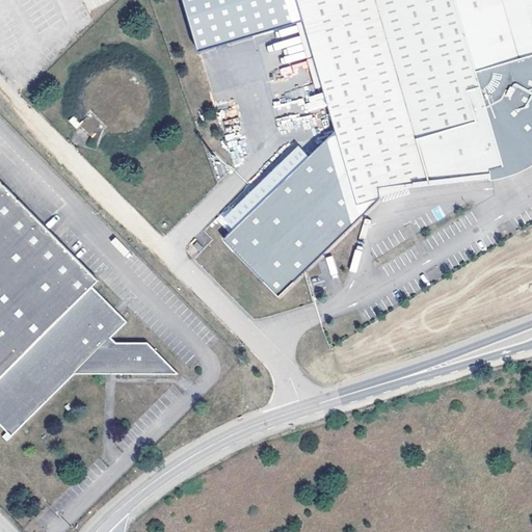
[(303,23),(296,0),(184,0),(200,53),(303,23)]
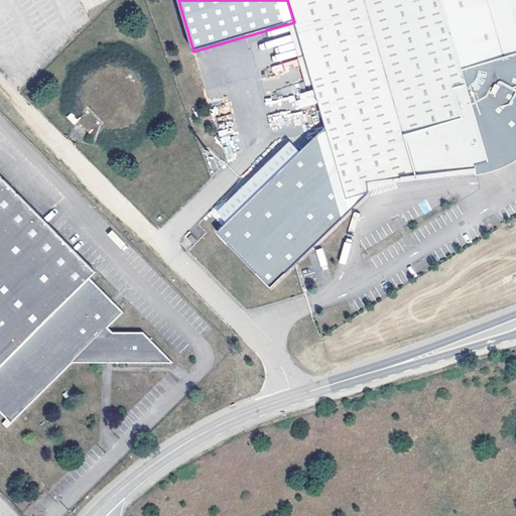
[(515,0),(287,0),(294,22),(325,126),(353,207),(369,190),(377,182),(477,169),(477,166),(489,163),(490,167),(506,161),(515,154),(515,0)]
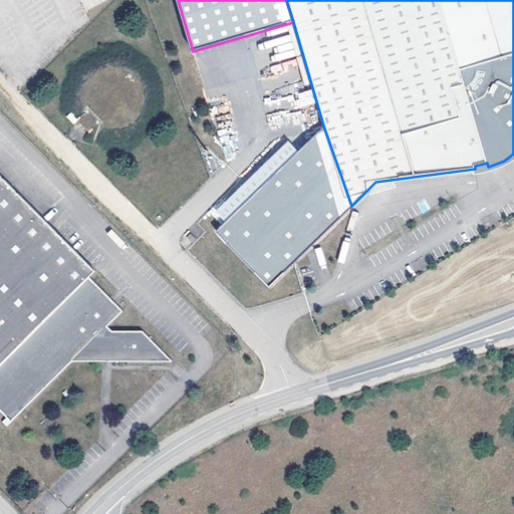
[(312,89),(297,92),(300,105),(315,102),(312,89)]
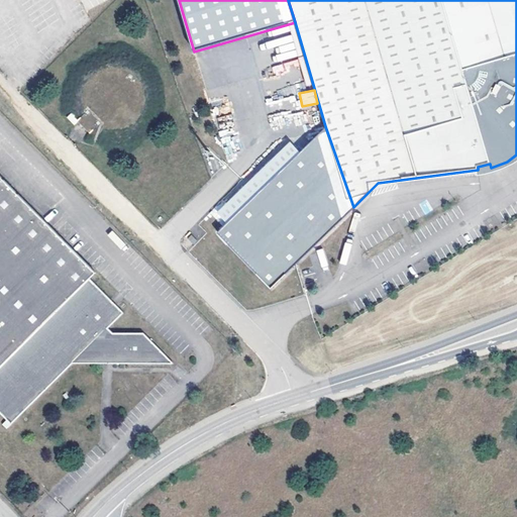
[(71,113),(68,116),(74,125),(80,121),(89,133),(99,124),(89,111),(77,120),(71,113)]
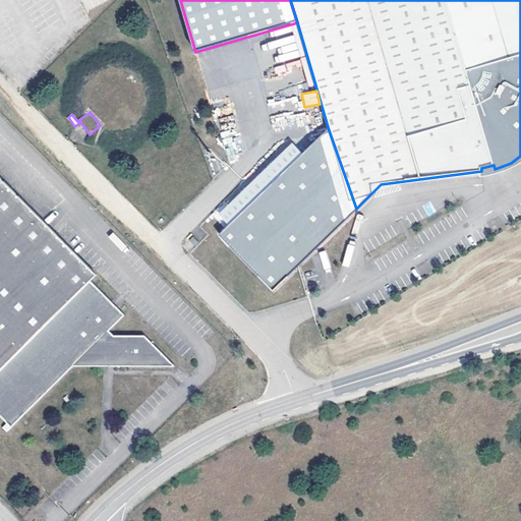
[(356,209),(328,127),(221,231),(276,287),(356,209)]
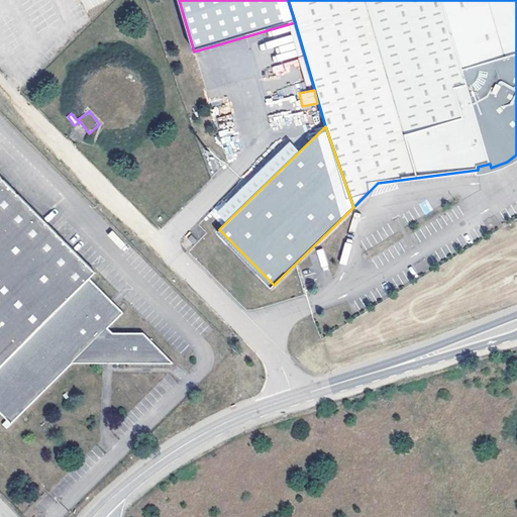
[(479,173),(478,170),(378,183),(370,191),(370,192),(403,183),(479,173)]
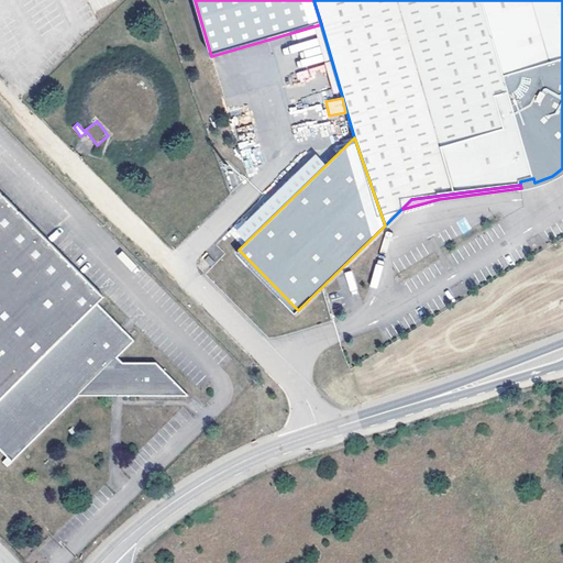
[(18,209),(0,191),(0,448),(12,461),(79,395),(175,396),(181,389),(156,363),(122,362),(118,357),(134,341),(98,304),(105,297),(18,209)]
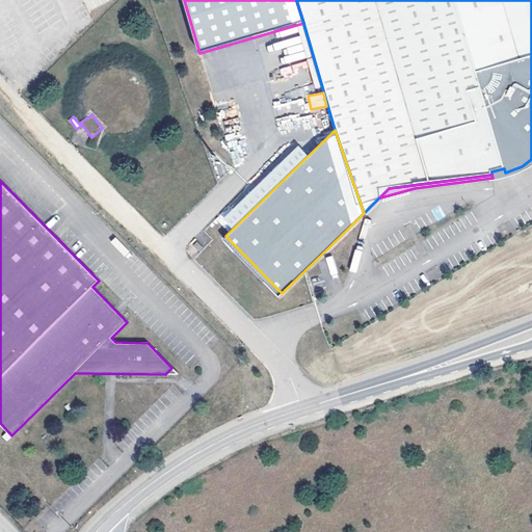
[(204,248),(197,242),(193,246),(200,253),(204,248)]
